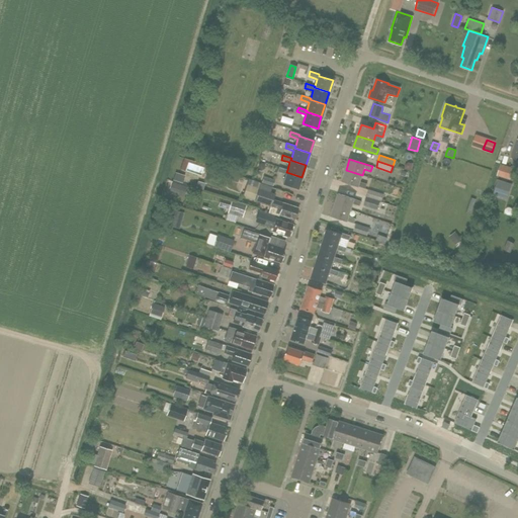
[(513,180),(517,168),(513,166),(501,163),(497,174),(509,178),(513,180)]
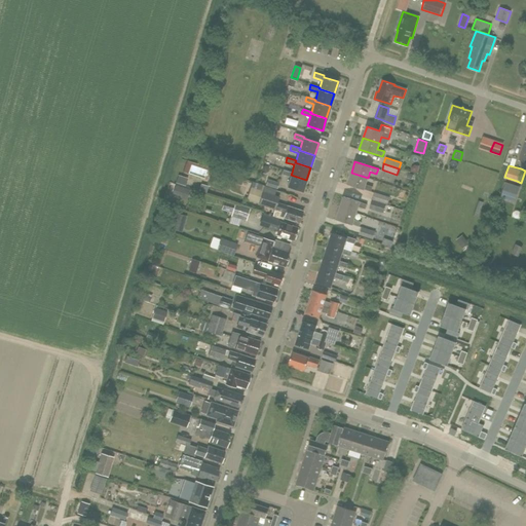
[(302,192),(306,180),(291,175),(292,173),(284,170),(282,174),(290,177),(287,187),(302,192)]
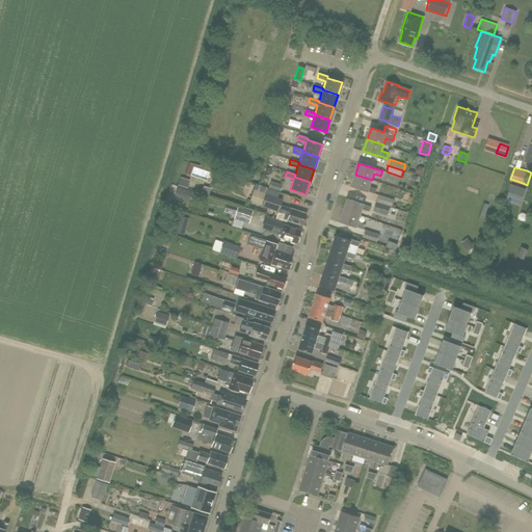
[(372,180),(355,175),(351,186),(368,191),(375,193),(376,188),(370,186),(372,180)]
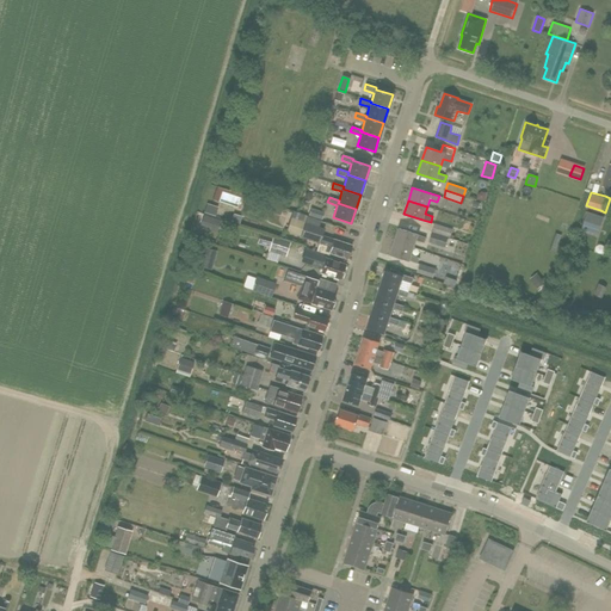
[(208,204),(204,213),(215,216),(218,207),(208,204)]
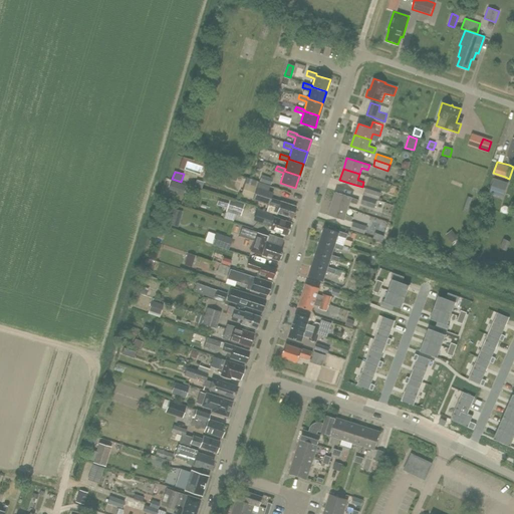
[(259,181),(270,185),(272,179),(261,175),(259,181)]
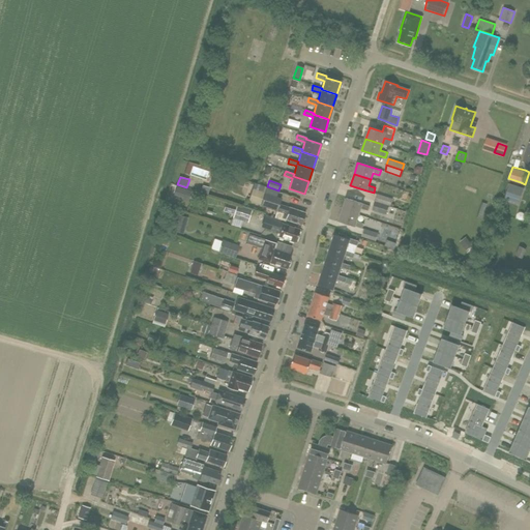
[(519,203),(524,188),(509,183),(504,199),(519,203)]
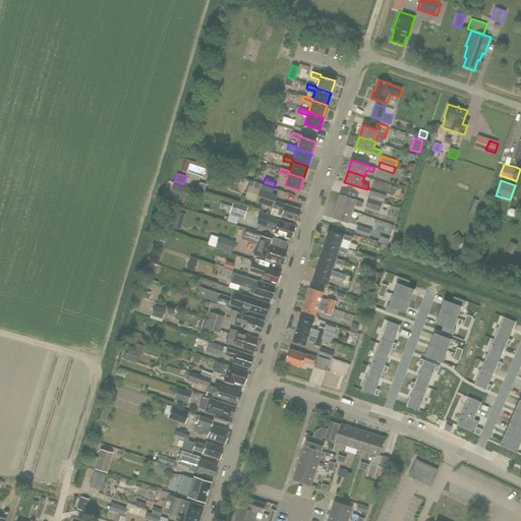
[(188,187),(174,183),(171,191),(178,194),(178,196),(184,198),(188,187)]
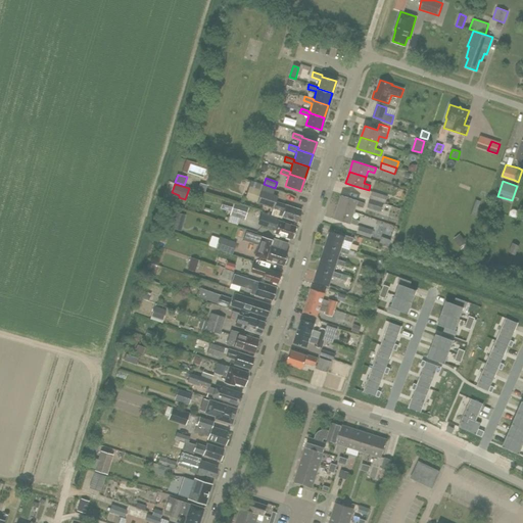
[(270,194),(269,193),(263,191),(260,190),(258,198),(257,202),(273,207),(271,215),(281,218),(282,217),(297,222),(301,210),(276,201),(277,196),(272,194),(270,194)]
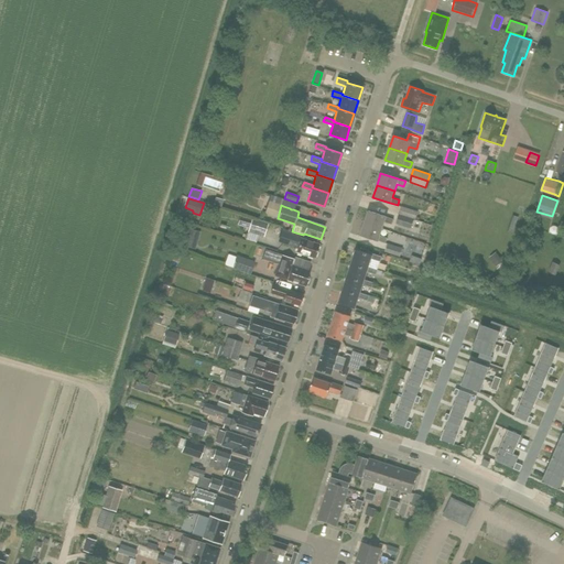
[(418,212),(401,206),(399,213),(415,218),(418,212)]
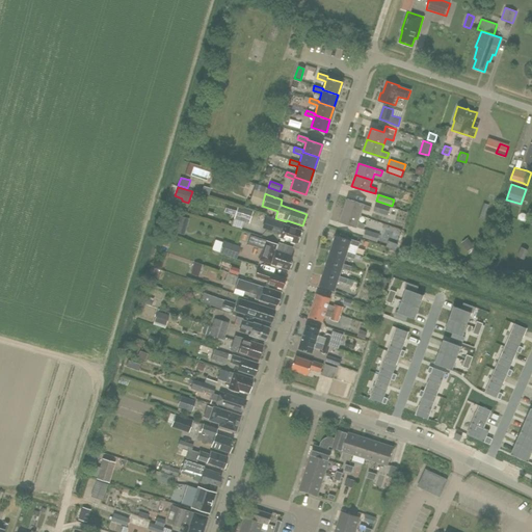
[(344,210),(361,215),(363,209),(369,211),(371,207),(364,204),(347,198),(344,210)]
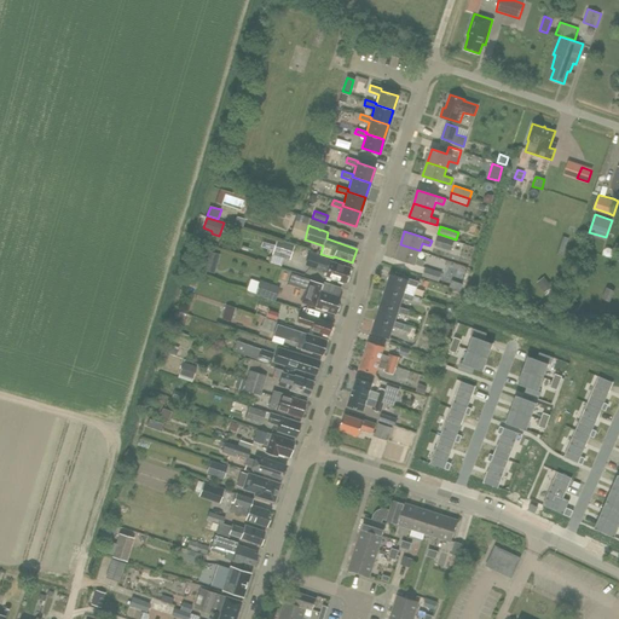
[(453,239),(438,235),(434,246),(451,250),(453,239)]
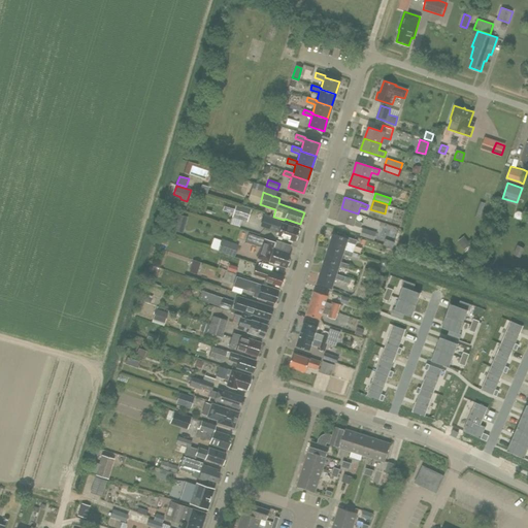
[(232,217),(246,222),(251,209),(236,204),(232,217)]
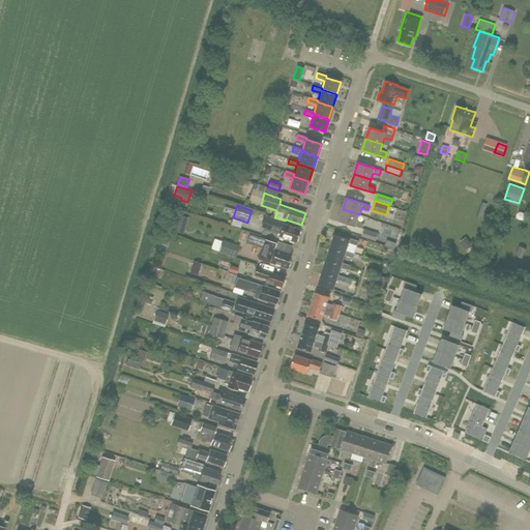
[(359,214),(343,209),(339,221),(355,226),(362,229),(363,224),(357,221),(359,214)]
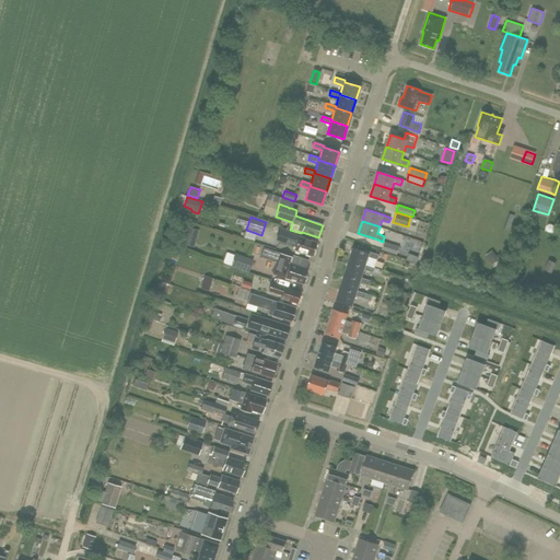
[(189,228),(184,244),(193,246),(197,230),(189,228)]
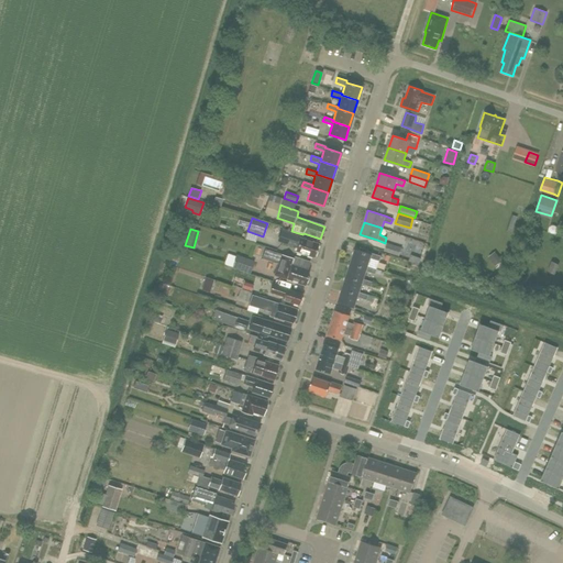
[(315,257),(319,244),(300,238),(282,231),(278,241),(297,246),(295,252),(304,255),(304,254),(315,257)]
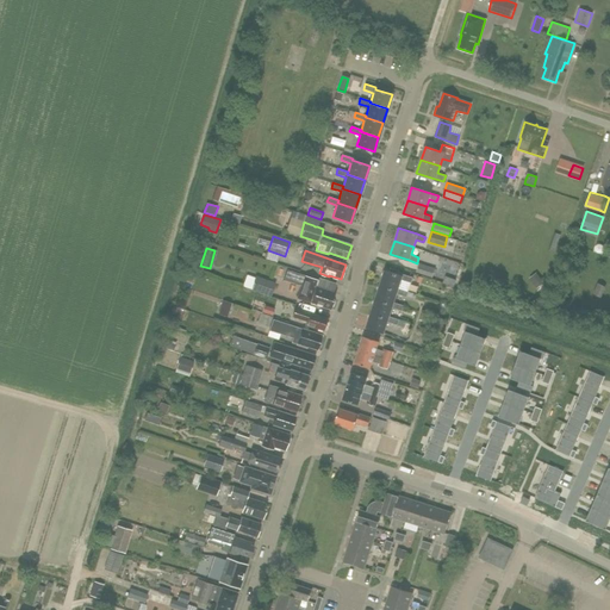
[(416,272),(433,278),(435,268),(418,263),(416,272)]
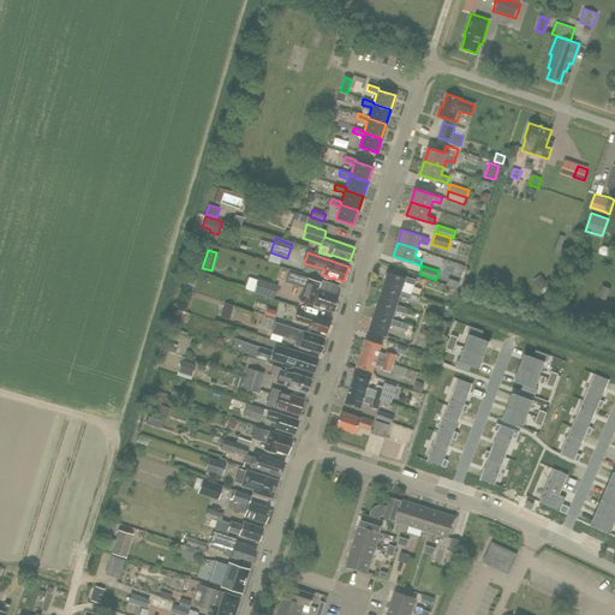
[(336,296),(318,290),(321,282),(290,272),(286,282),(304,288),(299,300),(314,305),(312,306),(323,309),(324,309),(333,311),(336,300),(335,300),(336,296)]
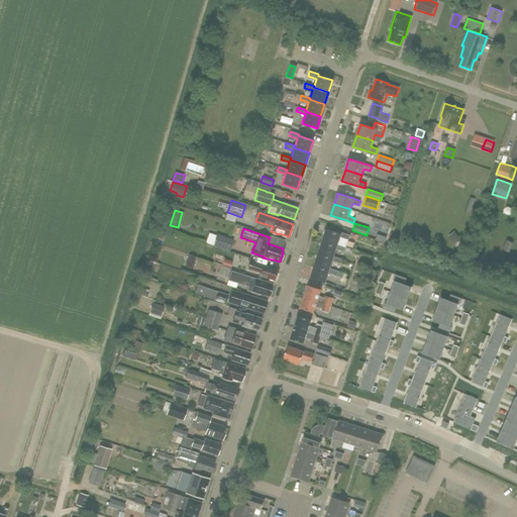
[(157,238),(164,240),(167,232),(160,229),(157,238)]
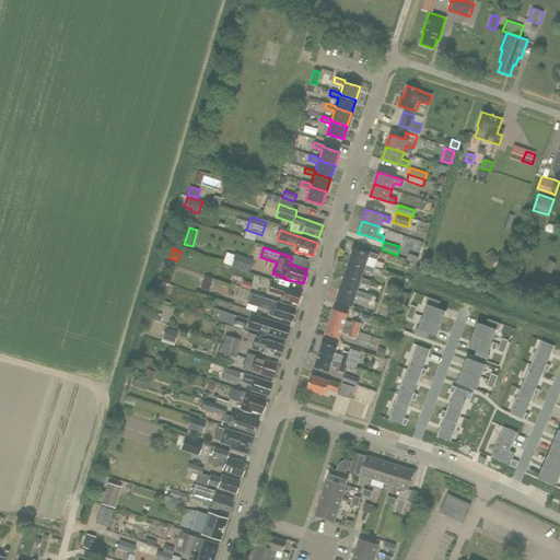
[(353,248),(349,260),(365,266),(365,265),(369,256),(377,259),(380,255),(370,252),(369,253),(353,248)]
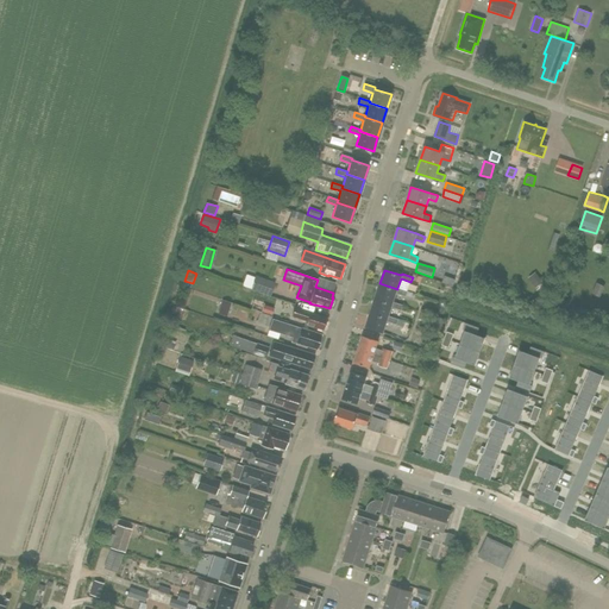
[(537,288),(544,282),(535,271),(528,277),(537,288)]
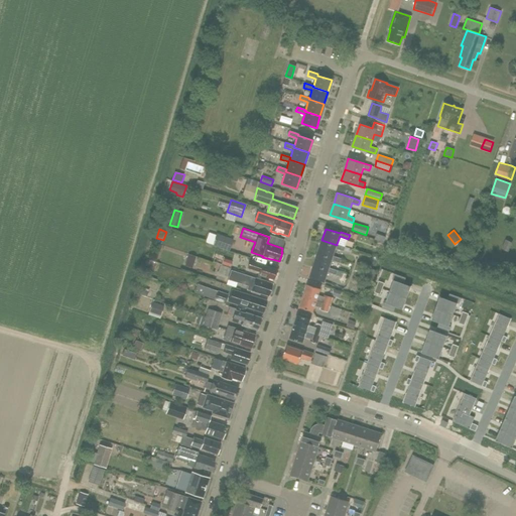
[(216,233),(215,237),(212,245),(229,251),(233,239),(216,233)]
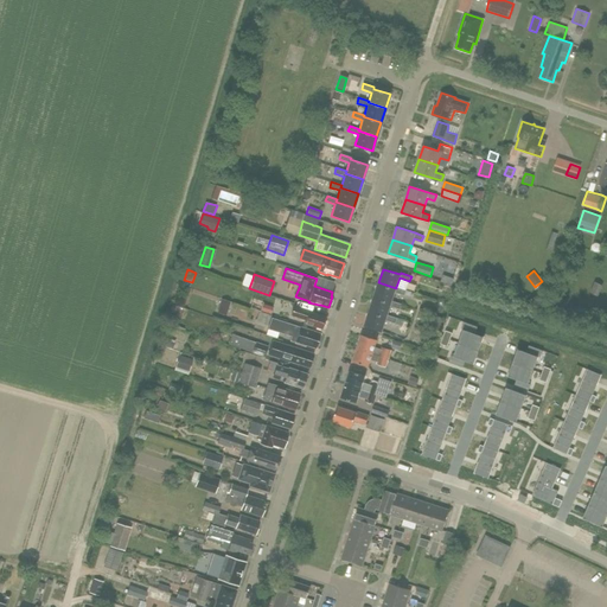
[(589,292),(598,295),(602,285),(595,281),(589,292)]
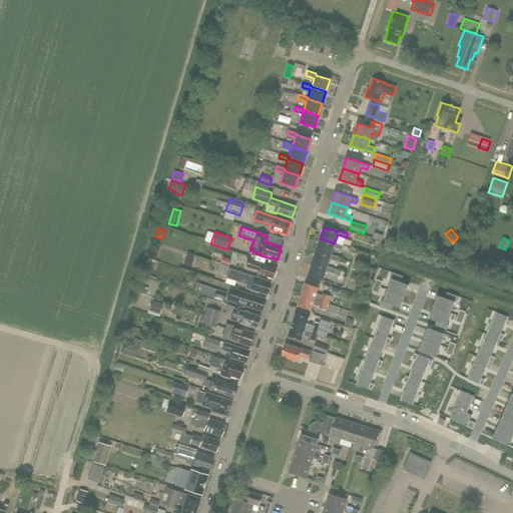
[(331,255),(331,254),(334,246),(342,249),(344,244),(335,242),(335,243),(320,238),(316,250),(331,255)]
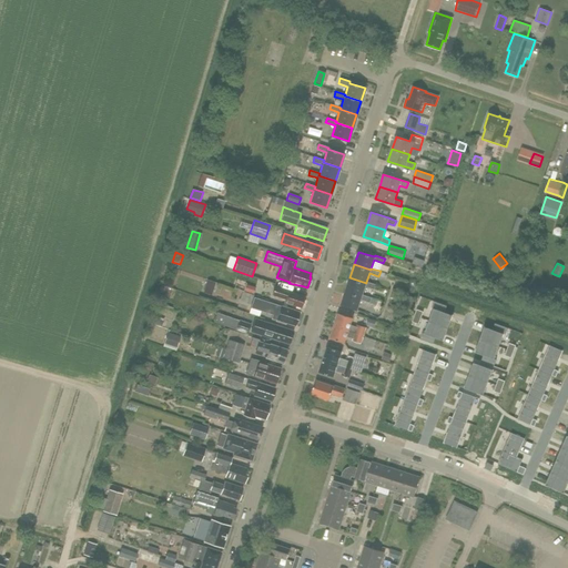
[(362,296),(363,294),(365,286),(374,290),(376,284),(366,282),(366,283),(350,277),(345,291),(362,296)]
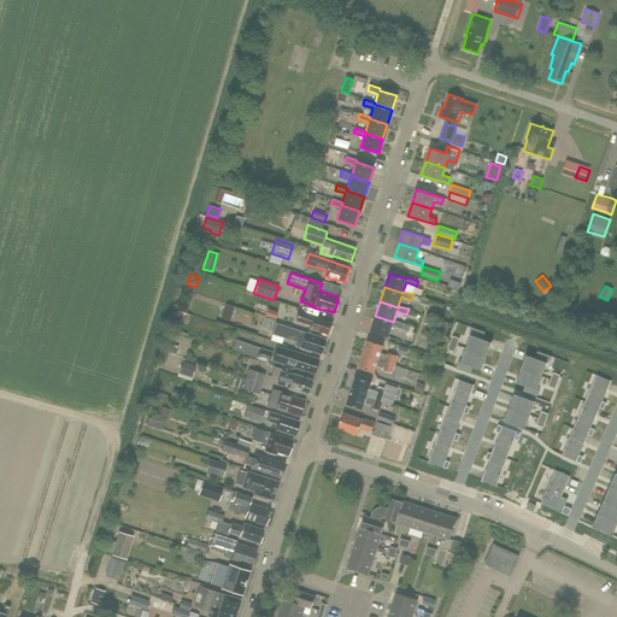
[(228,304),(224,317),(235,319),(239,306),(228,304)]
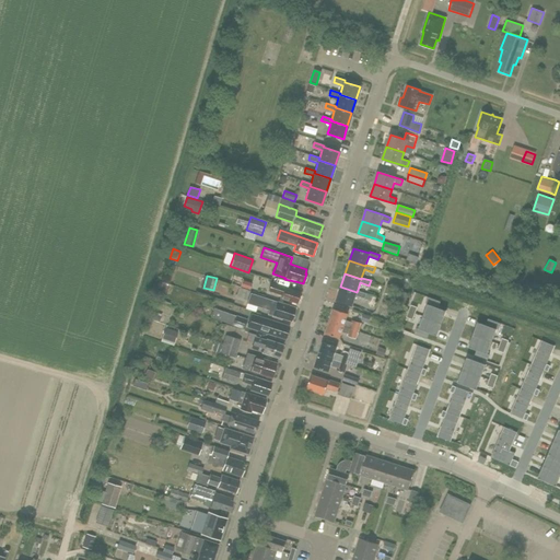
[(252,283),(243,280),(241,287),(249,290),(252,283)]
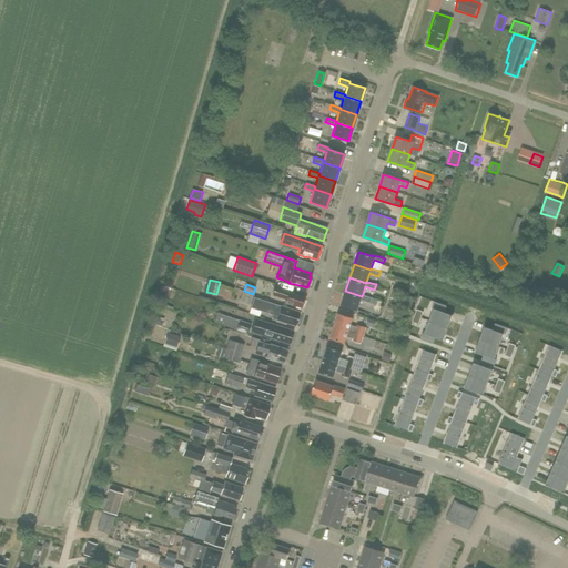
[(285,300),(284,303),(301,308),(305,296),(275,286),(273,295),(285,300)]
